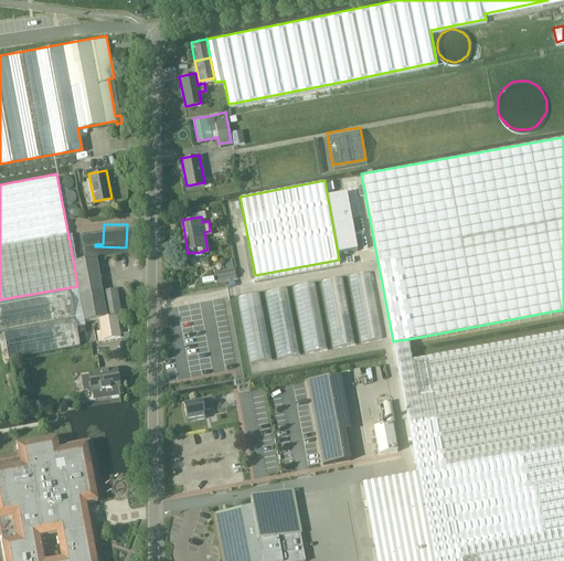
[(0,328),(3,328),(8,357),(80,343),(76,325),(85,323),(84,319),(117,314),(120,313),(116,286),(103,288),(97,258),(96,255),(73,260),(77,286),(0,299),(0,328)]
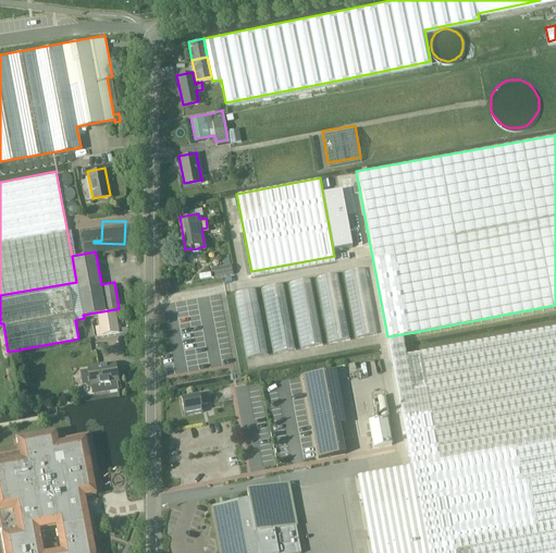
[(230,262),(213,266),(215,274),(232,271),(230,262)]
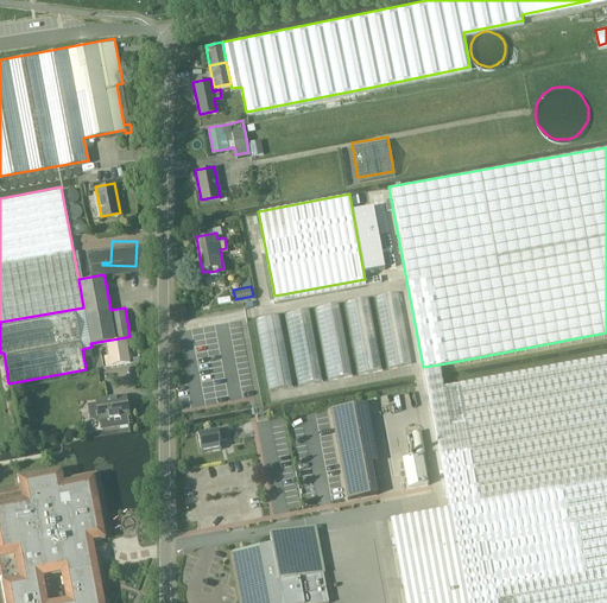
[(411,360),(397,290),(374,294),(387,365),(411,360)]
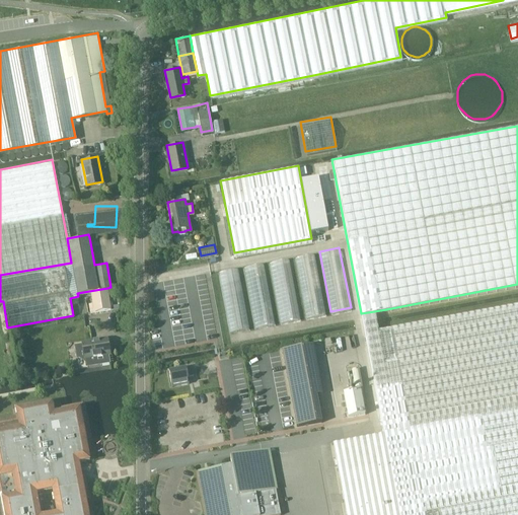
[(324,312),(313,252),(294,255),(305,316),(324,312)]
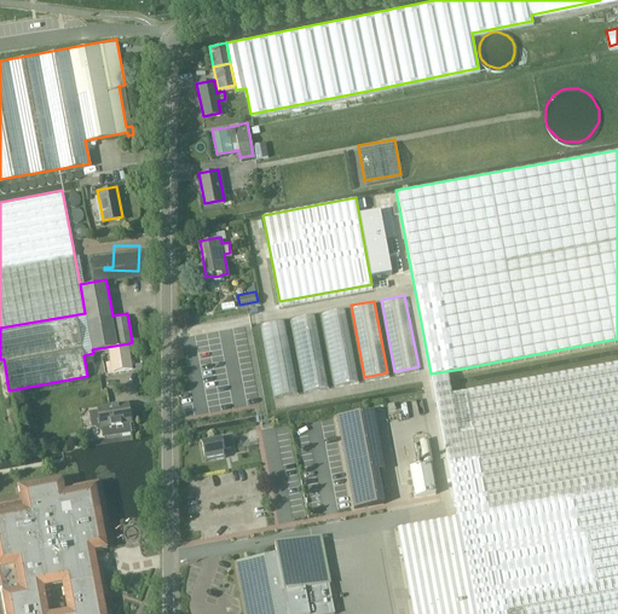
[(357,378),(344,306),(321,311),(334,383),(357,378)]
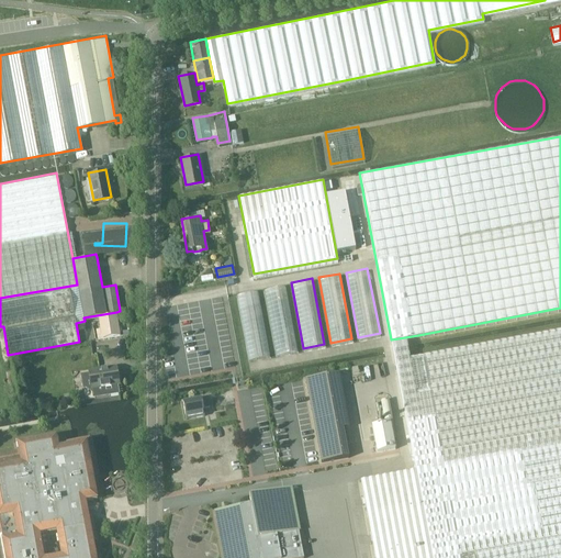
[(262,288),(275,353),(296,349),(284,283),(262,288)]
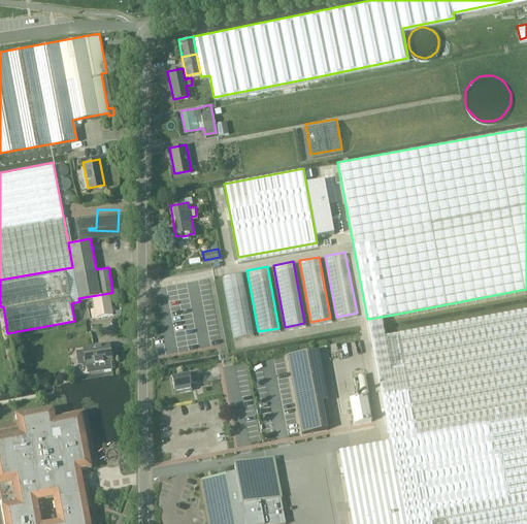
[(241,271),(222,274),(233,335),(253,332),(241,271)]
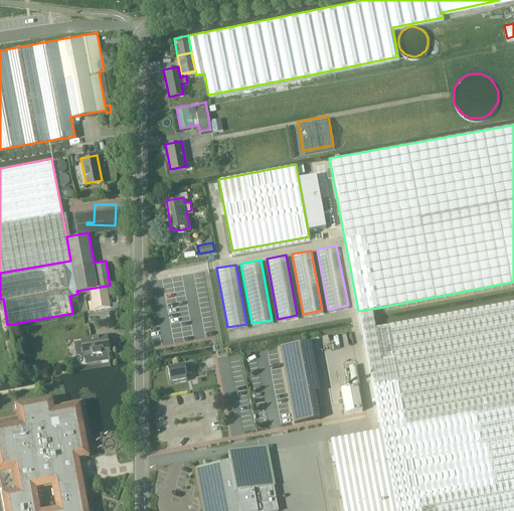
[(92,299),(88,299),(90,308),(110,304),(107,286),(91,289),(92,299)]
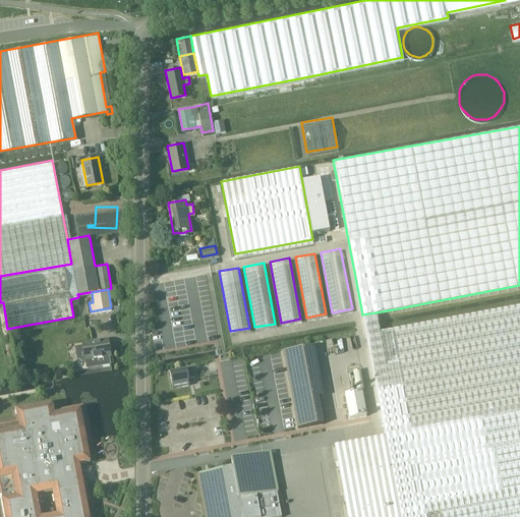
[(376,312),(362,314),(385,432),(519,407),(519,303),(379,329),(376,312)]
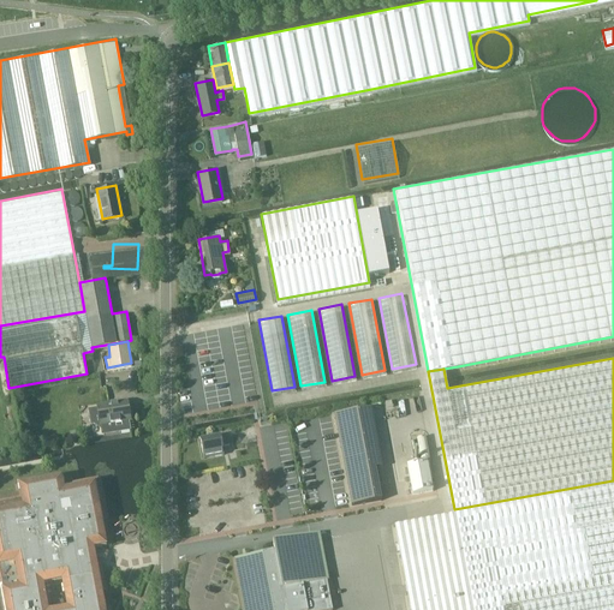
[(130,428),(129,417),(130,417),(126,398),(96,402),(100,422),(101,422),(103,432),(130,428)]
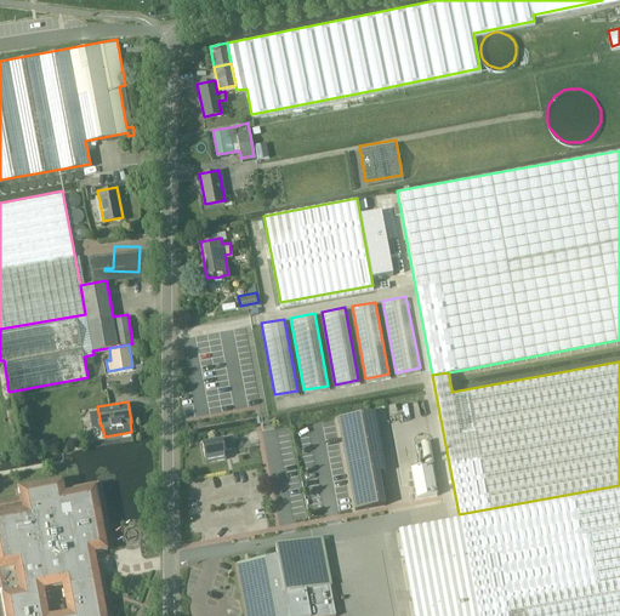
[(367,410),(335,416),(353,507),(384,502),(367,410)]
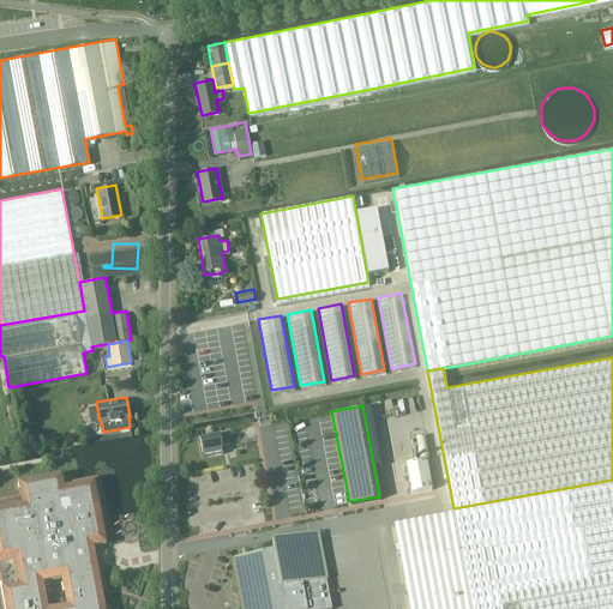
[(252,421),(244,423),(246,433),(254,430),(252,421)]
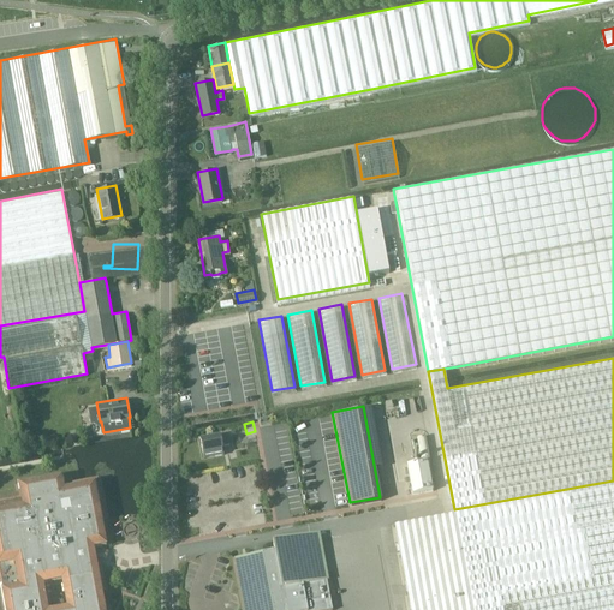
[(221,444),(230,442),(227,432),(220,434),(220,432),(200,436),(203,455),(222,452),(221,444)]
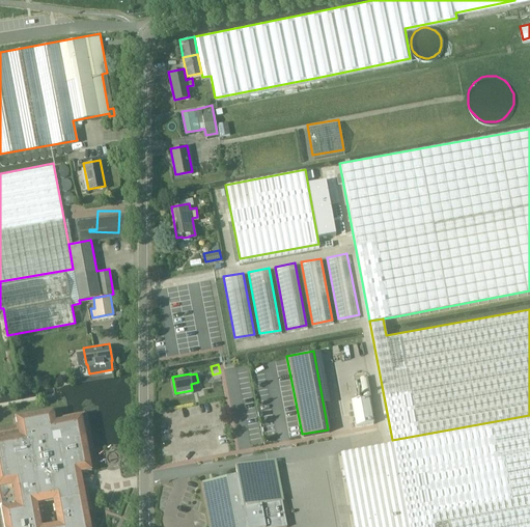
[(351,398),(356,424),(367,422),(372,420),(371,412),(368,395),(351,398)]
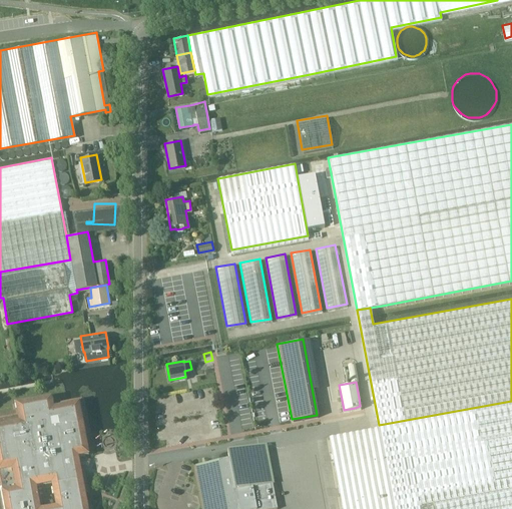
[(84,490),(88,489),(84,466),(80,467),(77,454),(88,452),(84,431),(87,430),(81,397),(52,402),(51,396),(16,402),(17,409),(0,412),(0,475),(1,481),(6,508),(87,508),(85,494),(84,490)]
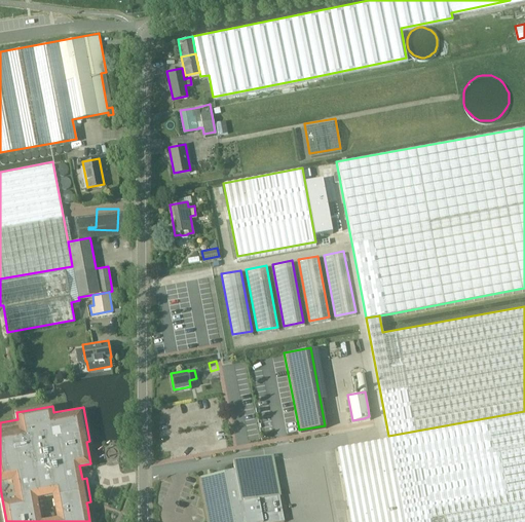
[(524,521),(524,411),(388,436),(337,446),(342,477),(350,521),(524,521)]
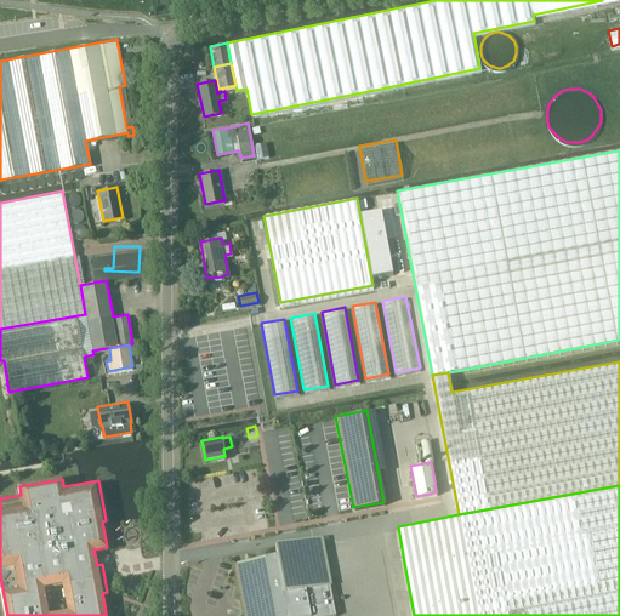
[(301,615),(310,615),(311,615),(335,611),(329,582),(331,582),(323,534),(276,543),(277,552),(235,560),(245,615),(301,615)]
